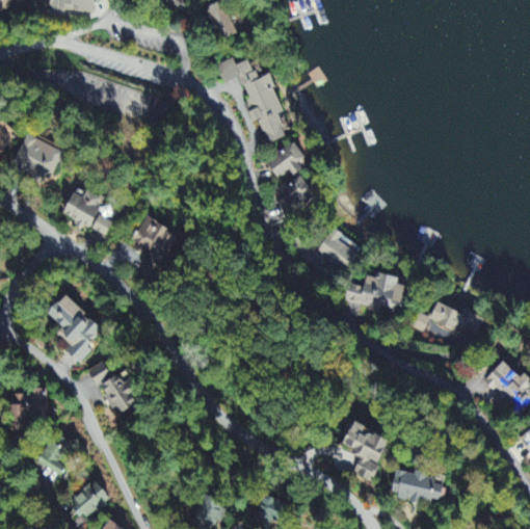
[(0,12),(9,0),(0,0),(0,12)]
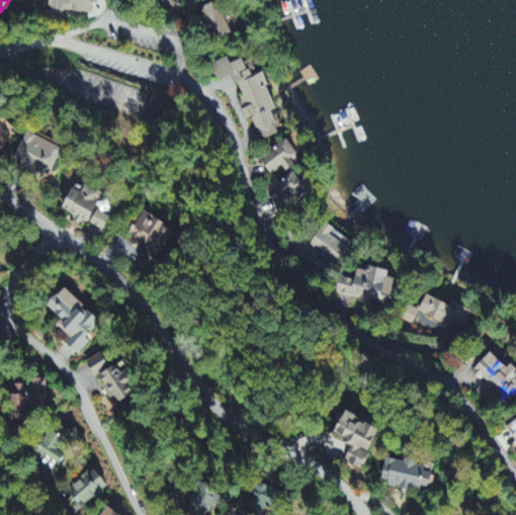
[(50,0),(49,8),(91,13),(92,0),(50,0)]
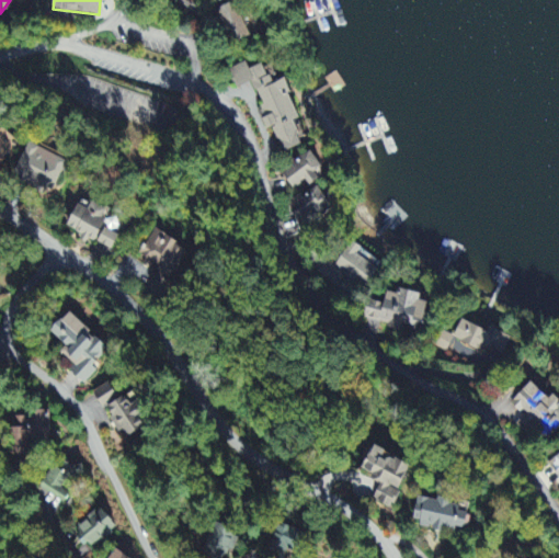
[(250,33),(235,0),(232,0),(218,7),(234,41),(250,33)]
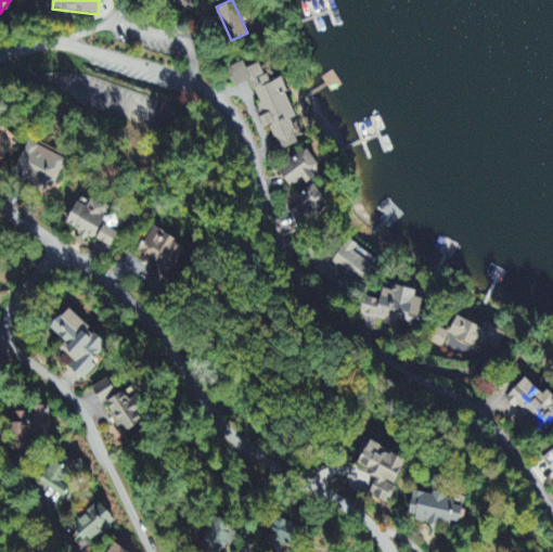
[(300,141),(293,117),(298,115),(285,76),(270,80),(262,61),(247,66),(245,60),(227,66),(233,86),(252,79),(260,104),(256,106),(264,127),(271,124),(280,149),(300,141)]
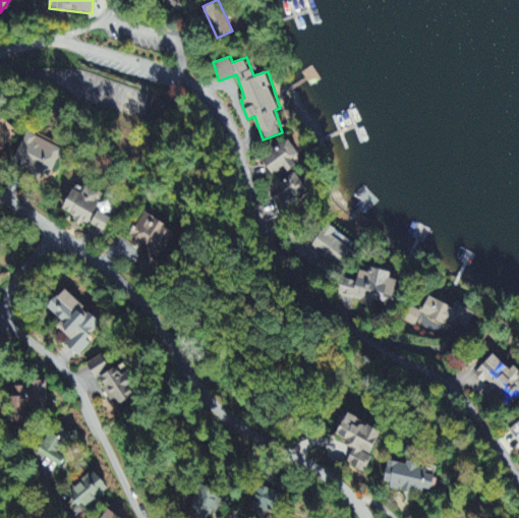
[(0,148),(17,132),(2,116),(0,118),(0,148)]
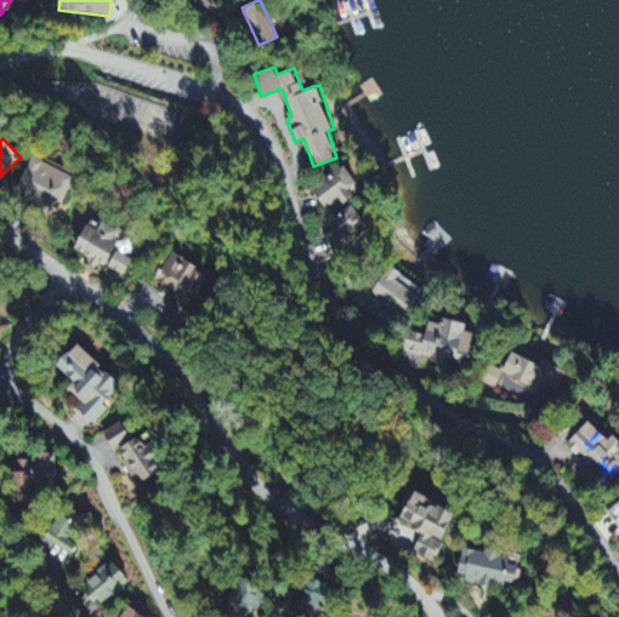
[(71,182),(30,160),(13,190),(55,212),(71,182)]
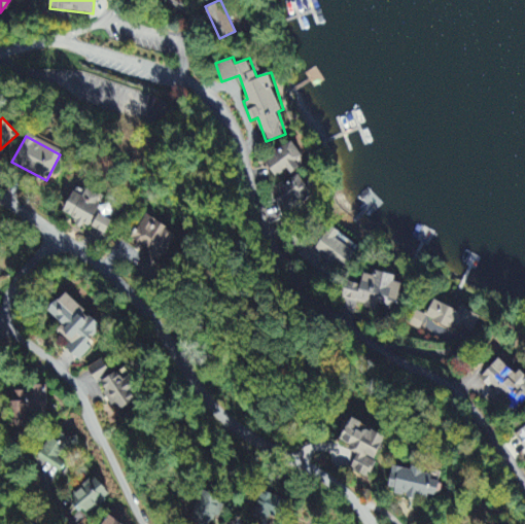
[(287,168),(291,173),(308,161),(292,139),(264,161),(275,176),(287,168)]
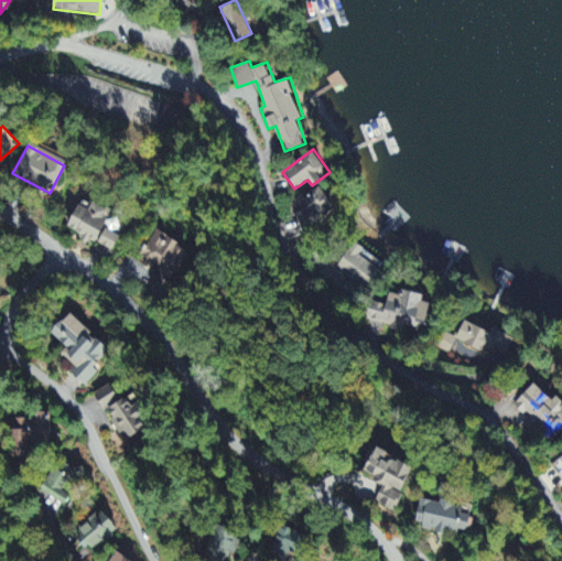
[(289,205),(300,223),(332,203),(322,185),(289,205)]
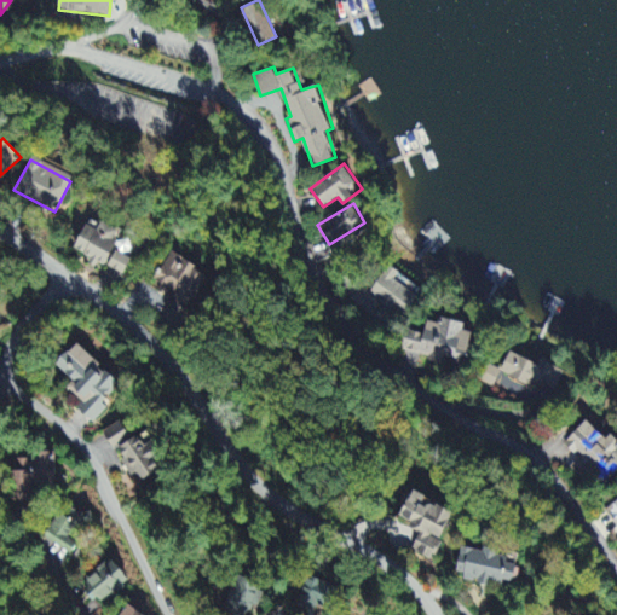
[(124,274),(130,257),(126,256),(132,242),(117,237),(120,228),(99,220),(96,228),(85,224),(74,250),(90,256),(88,260),(124,274)]
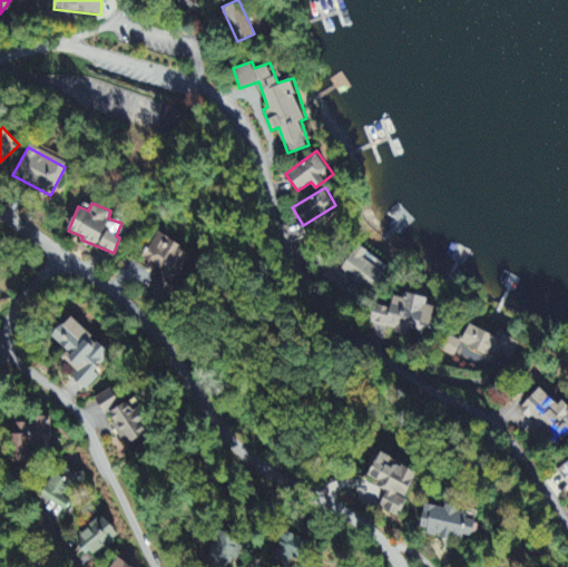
[(189,248),(156,231),(142,257),(147,261),(145,266),(172,281),(189,248)]
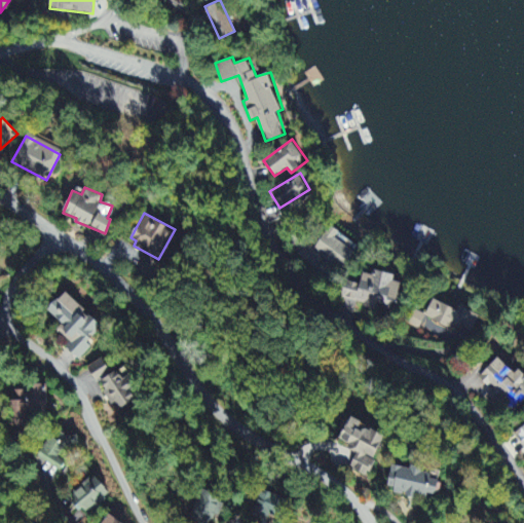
[(312,250),(340,268),(357,245),(329,225),(312,250)]
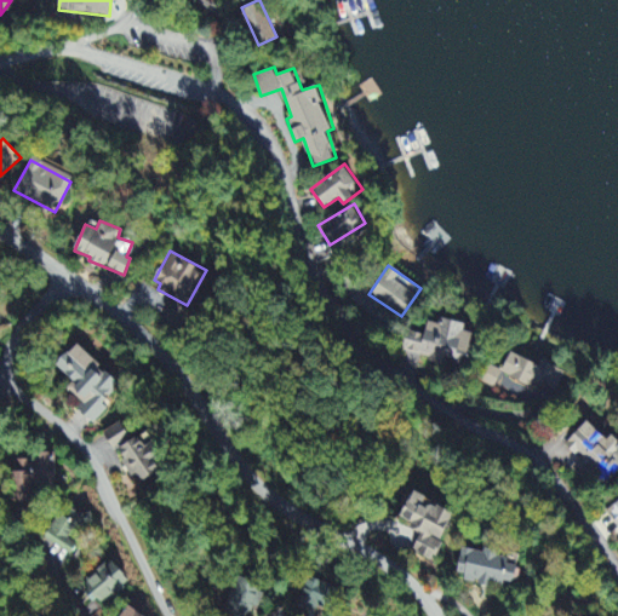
[(473,332),(464,329),(465,323),(439,317),(438,323),(428,320),(424,333),(406,329),(401,351),(465,366),(473,332)]
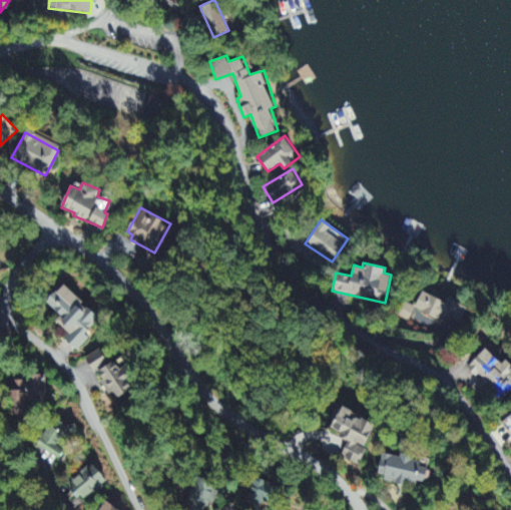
[(61,315),(56,321),(66,331),(62,335),(71,344),(99,316),(66,283),(47,302),(61,315)]
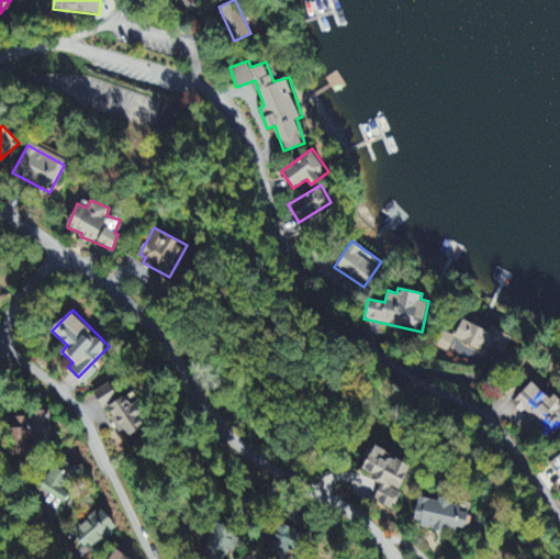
[(486,354),(490,347),(502,354),(511,336),(490,325),(488,331),(462,319),(452,337),(486,354)]
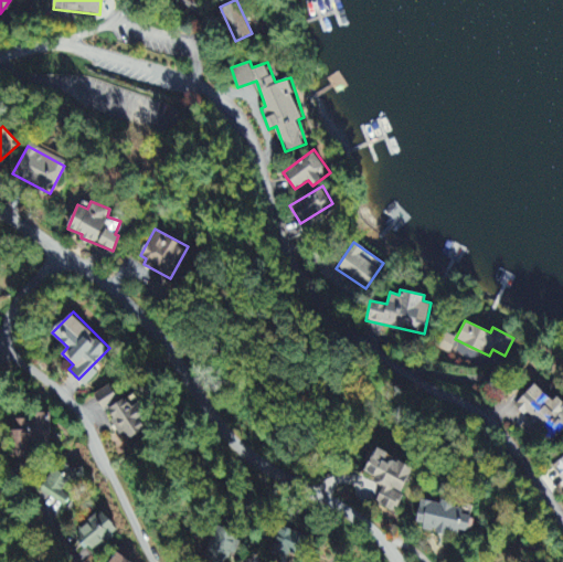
[(455,338),(442,331),(435,348),(448,353),(455,338)]
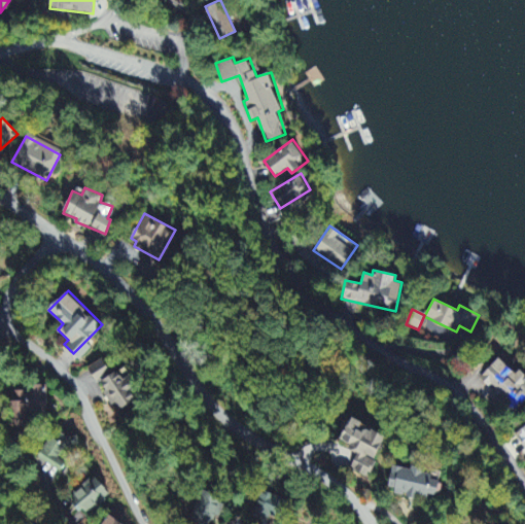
[(96,380),(111,371),(103,357),(88,367),(96,380)]
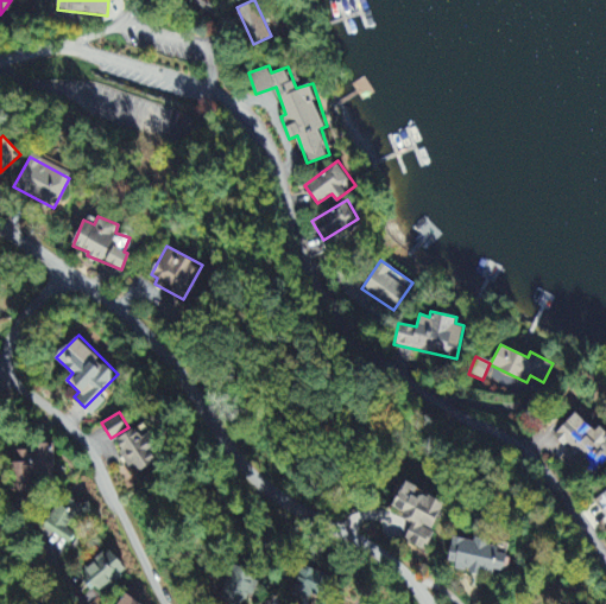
[(553,434),(567,449),(557,458),(572,474),(584,462),(594,472),(605,459),(605,431),(600,425),(594,431),(575,412),(553,434)]
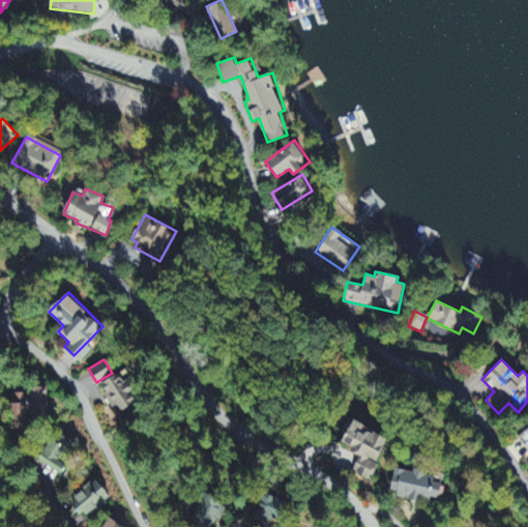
[(113,407),(117,404),(121,411),(139,401),(134,394),(143,388),(135,375),(130,377),(125,368),(99,384),(113,407)]
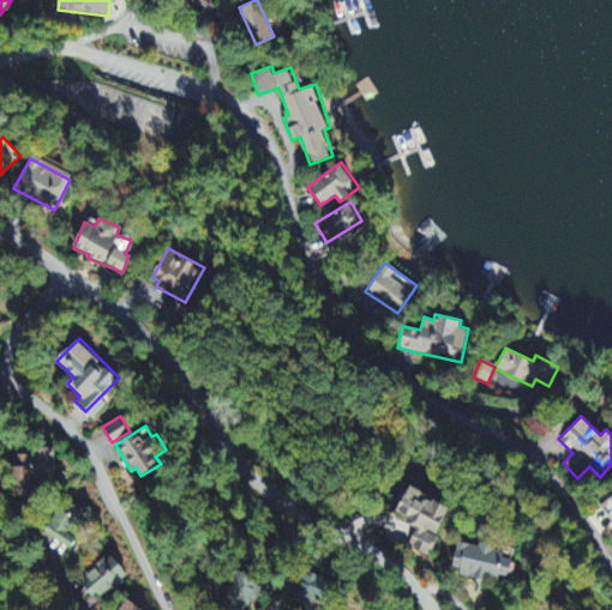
[(12,454),(11,496),(31,497),(33,448),(24,448),(24,454),(12,454)]
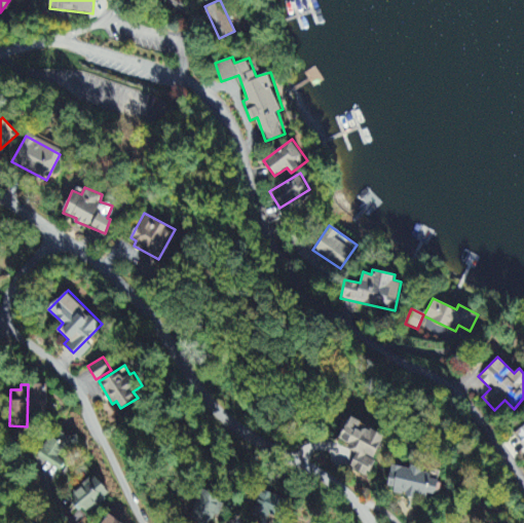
[(386,434),(350,417),(340,439),(348,443),(346,447),(356,452),(349,468),(367,476),(386,434)]
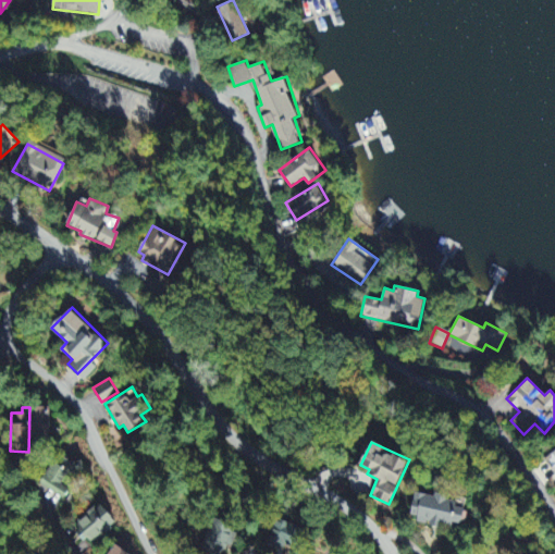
[(554,450),(544,459),(554,472),(554,450)]
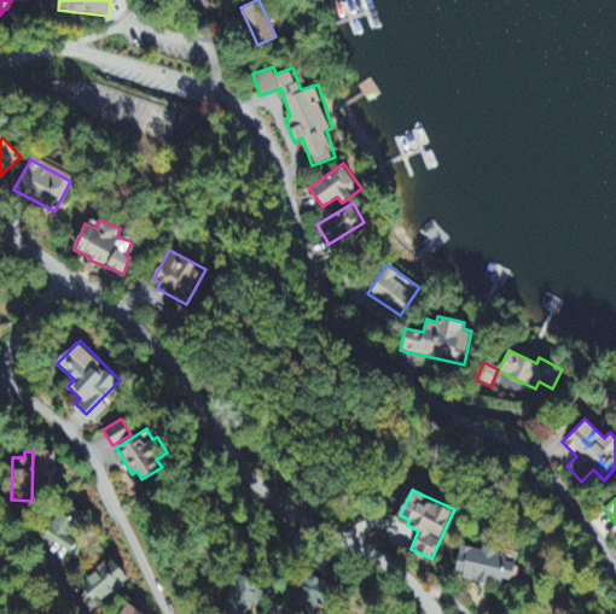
[(79,542),(73,538),(80,526),(58,513),(44,536),(71,553),(79,542)]
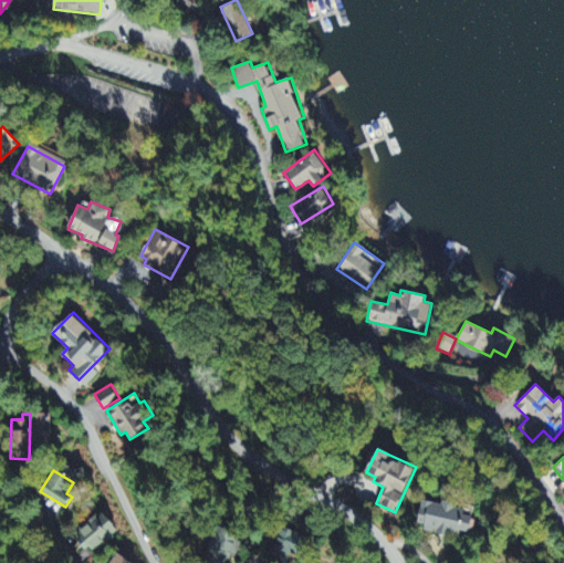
[(416,527),(448,533),(449,530),(470,534),(474,515),(465,513),(466,507),(421,498),(416,527)]
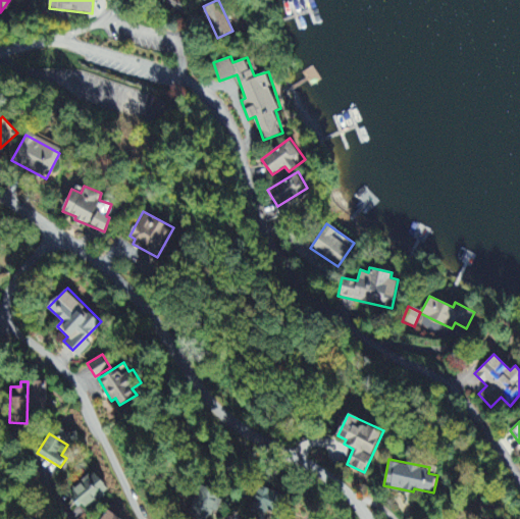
[(81,509),(109,488),(97,470),(68,490),(81,509)]
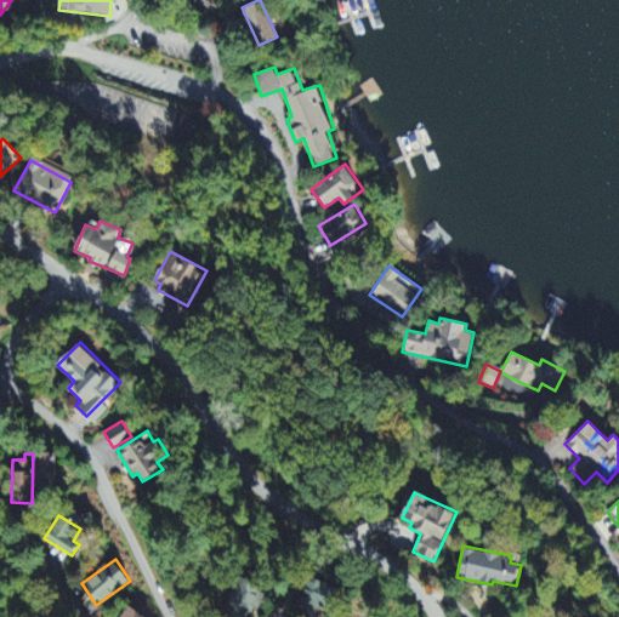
[(334,616),(345,592),(311,576),(300,600),(334,616)]
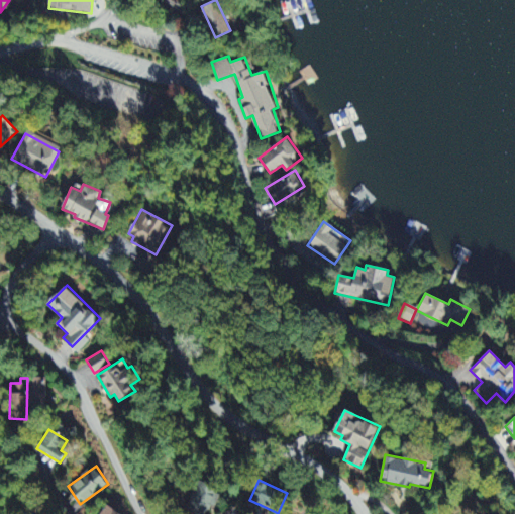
[(187,509),(201,513),(211,513),(220,488),(196,481),(187,509)]
